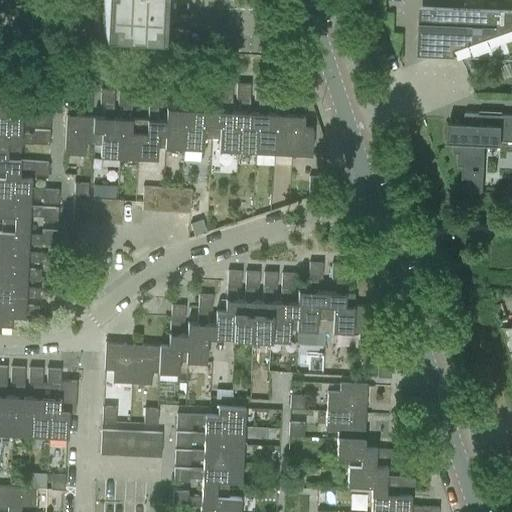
[(106,0),(105,25),(156,28),(157,0),(106,0)]
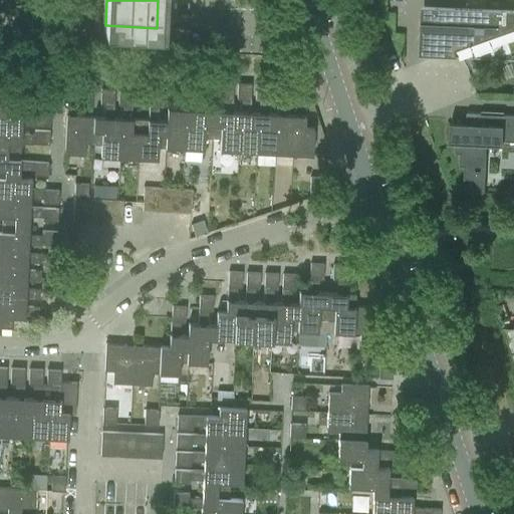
[(420,54),(463,56),(460,48),(458,47),(460,8),(422,6),(420,54)]
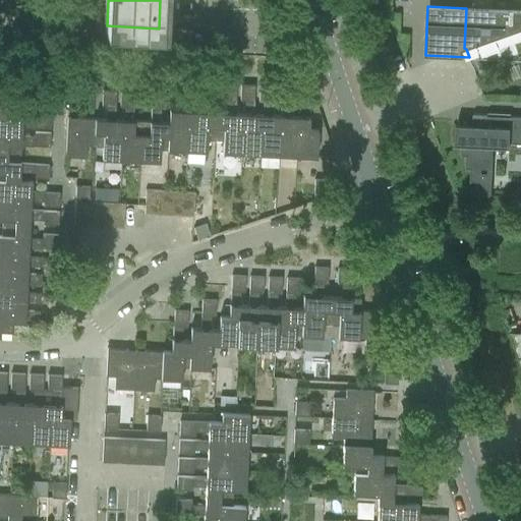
[(466,49),(469,57),(520,59),(520,9),(466,8),(464,48),(466,49)]
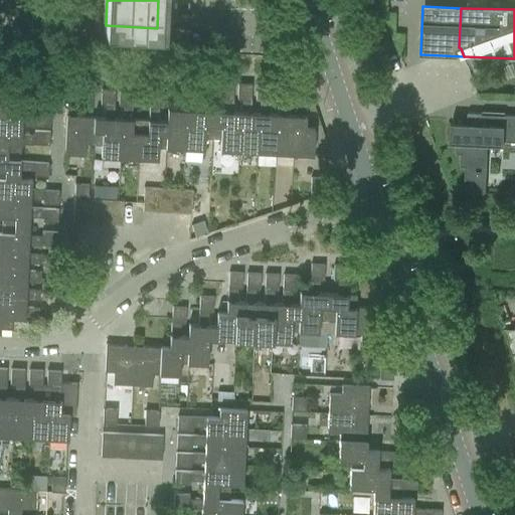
[(168,108),(167,121),(166,149),(184,149),(185,123),(194,123),(195,109),(186,108),(186,96),(191,96),(192,80),(179,79),(177,108),(168,108)]
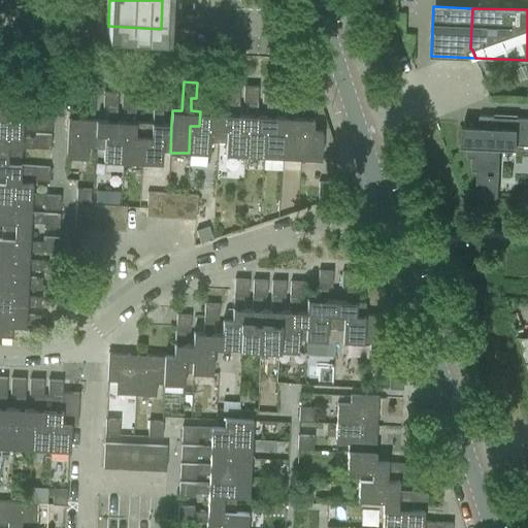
[(201,83),(200,111),(199,126),(190,126),(189,153),(209,154),(210,142),(219,142),(220,112),(209,111),(209,99),(215,99),(216,84),(201,83)]
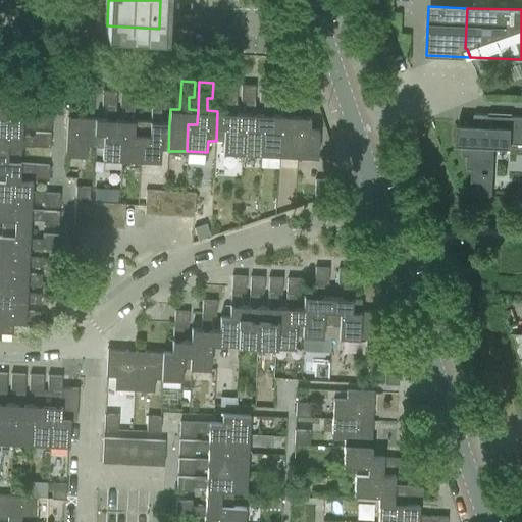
[(225,111),(217,111),(216,141),(224,141),(223,154),(242,154),(243,127),(235,126),(235,112),(237,84),(222,84),(222,98),(226,98),(225,111)]
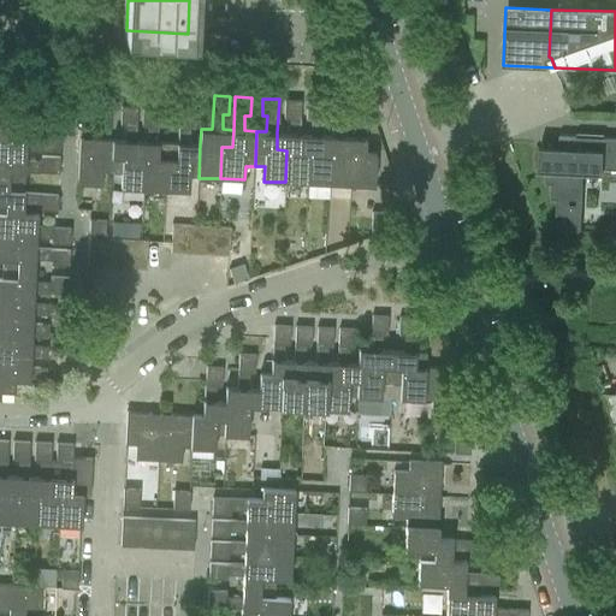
[(288,132),(277,132),(277,149),(286,150),(285,182),(308,183),(309,150),(298,150),(300,134),(301,100),(284,99),(283,117),(289,117),(288,132)]
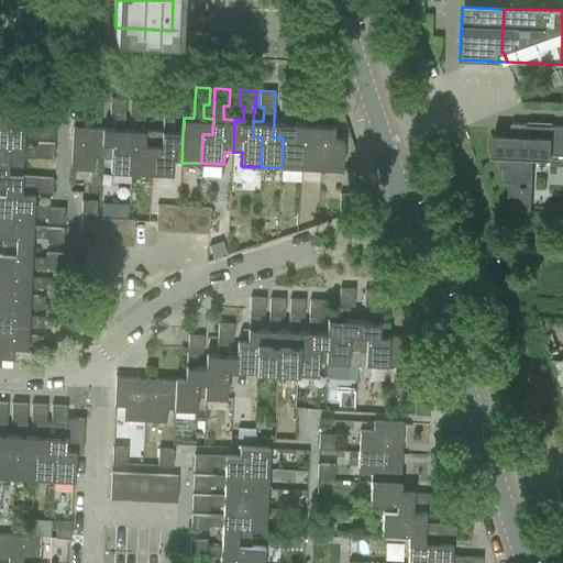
[(284,122),(274,122),(273,138),(283,138),(282,167),(300,168),(302,139),(293,139),(294,123),(295,92),(280,91),(279,108),(285,108),(284,122)]
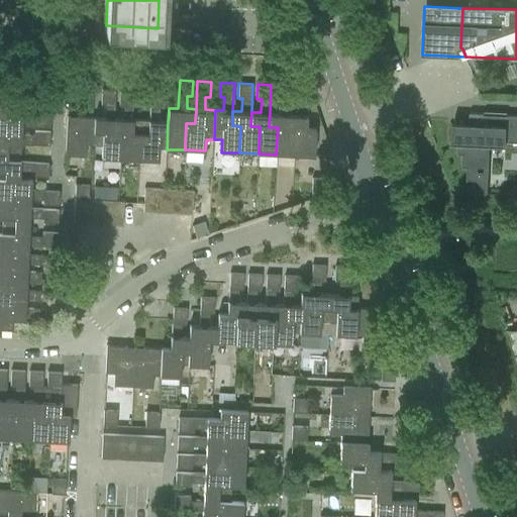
[(278,113),(270,113),(269,127),(278,127),(276,154),(295,156),(296,128),(287,128),(288,114),(289,86),(275,85),(275,100),(279,100),(278,113)]
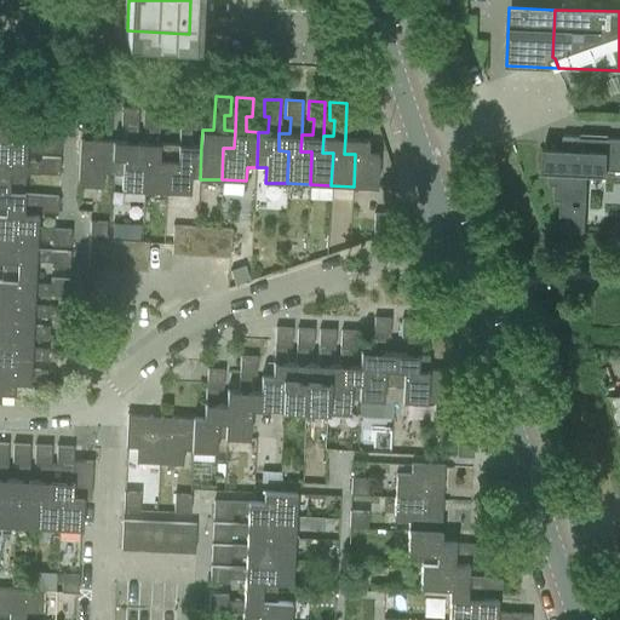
[(0,114),(0,137),(10,138),(10,128),(27,128),(62,131),(62,113),(44,113),(42,118),(27,116),(28,104),(10,103),(10,115),(0,114)]
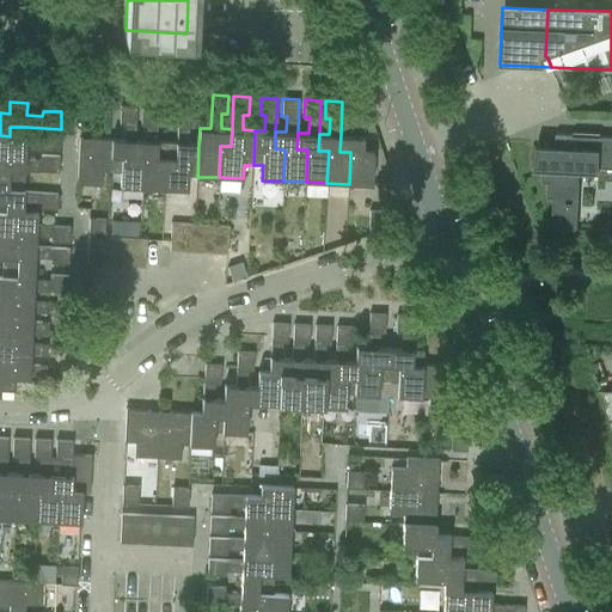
[(121,187),(142,188),(144,155),(134,155),(135,140),(136,106),(121,105),(120,123),(124,123),(123,139),(112,139),(111,171),(121,171),(121,187)]
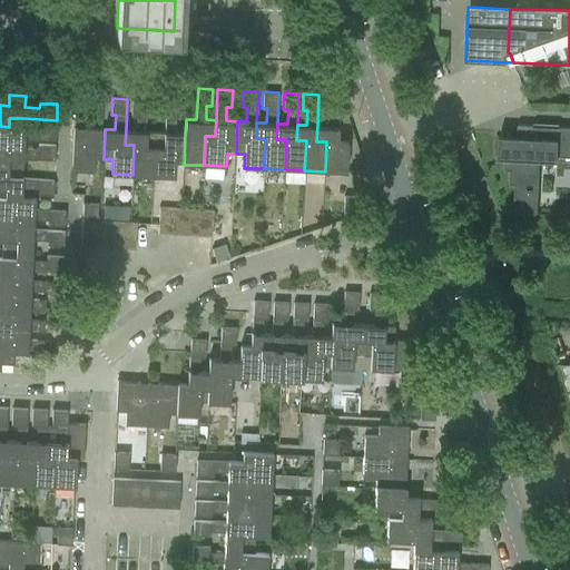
[(133,175),(153,175),(155,131),(146,131),(147,99),(131,99),(131,116),(136,116),(135,130),(126,130),(125,145),(134,145),(133,175)]
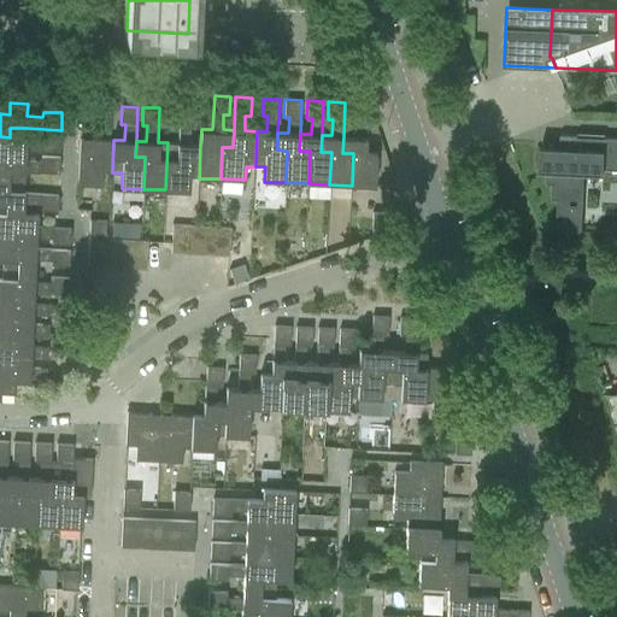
[(168,142),(165,189),(189,191),(189,177),(199,178),(200,145),(189,144),(191,128),(195,128),(197,110),(180,109),(178,144),(168,142)]
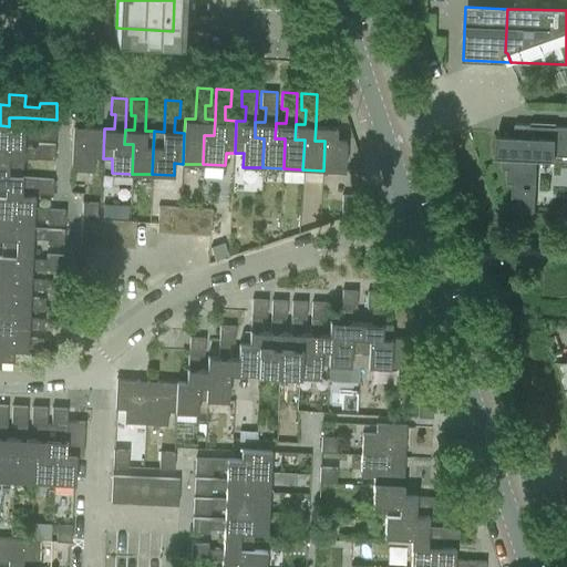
[(326,125),(316,125),(315,141),(325,141),(323,171),(344,172),(346,142),(336,141),(337,126),(336,126),(336,112),(326,111),(326,125)]
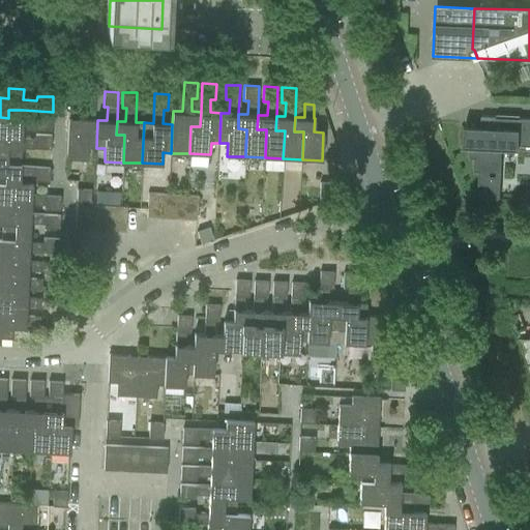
[(0,117),(0,136),(7,137),(7,127),(22,128),(52,129),(52,116),(36,115),(36,119),(23,119),(23,110),(8,110),(8,118),(0,117)]
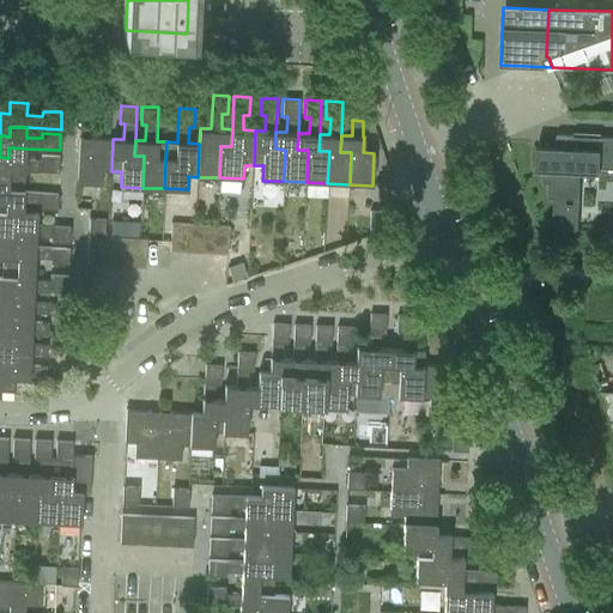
[(535,147),(534,171),(542,171),(542,183),(548,184),(548,199),(554,199),(553,214),(559,214),(558,230),(577,230),(580,173),(581,168),(600,169),(612,169),(612,138),(601,138),(574,137),(557,137),(556,147),(535,147)]
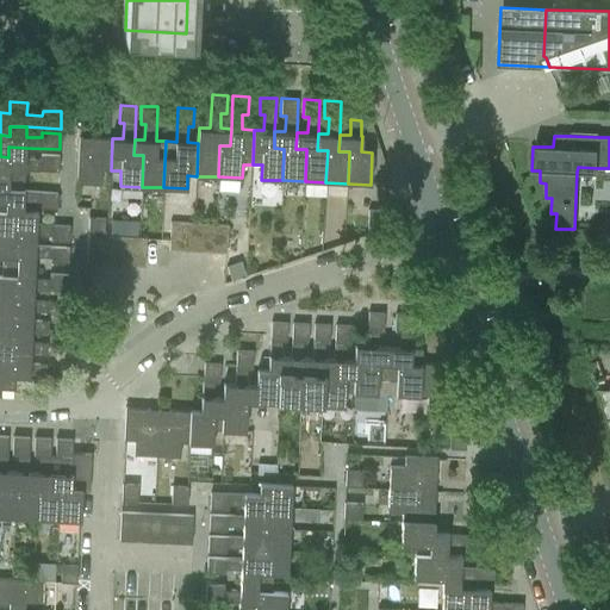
[(101,170),(111,170),(112,138),(80,137),(78,184),(100,185),(101,170)]
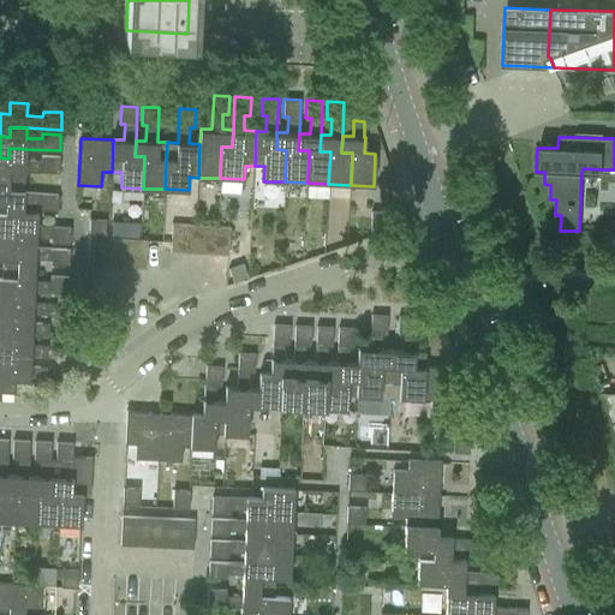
[(0,157),(0,180),(24,181),(24,171),(59,173),(60,156),(41,155),(41,160),(25,159),(25,149),(9,148),(9,159),(0,157)]
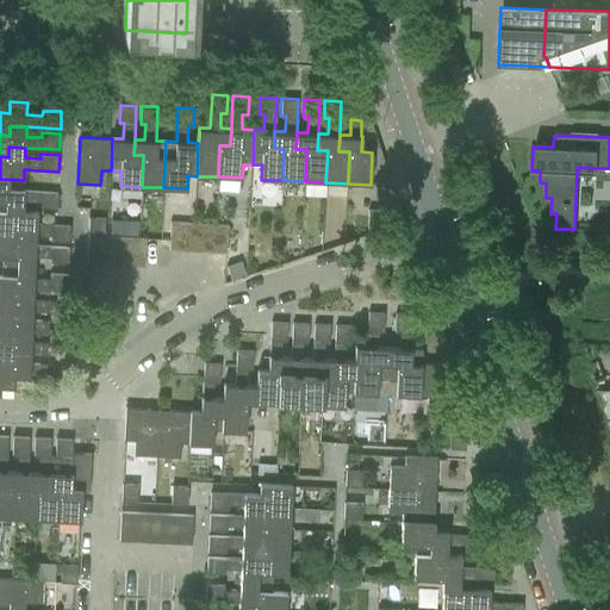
[(0,210),(23,211),(23,201),(38,201),(38,207),(56,209),(57,193),(23,191),(24,180),(0,179),(0,210)]
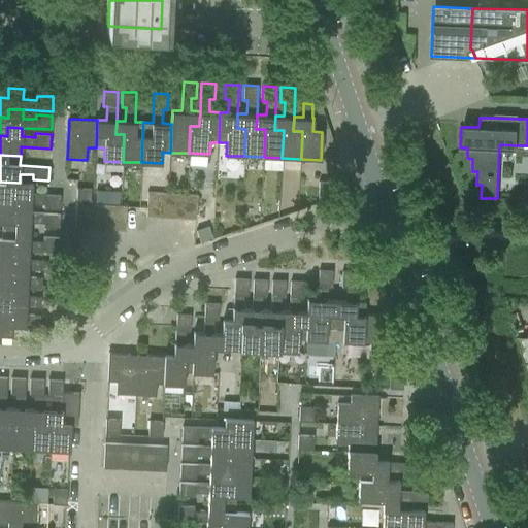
[(0,182),(0,201),(17,202),(15,211),(30,212),(31,202),(44,203),(43,208),(60,209),(60,195),(31,194),(32,184),(20,183),(0,182)]
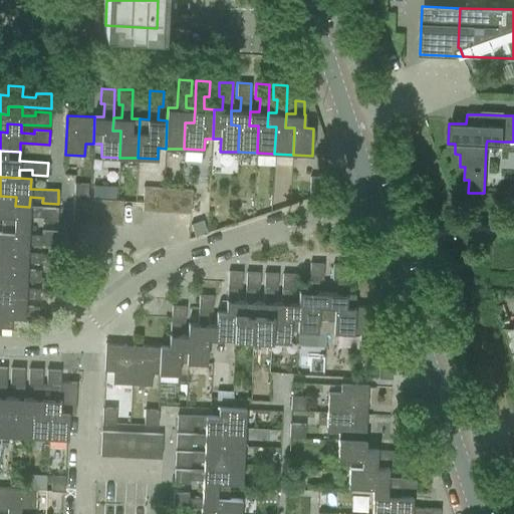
[(310,193),(311,193),(323,194),(324,178),(311,177),(310,193)]
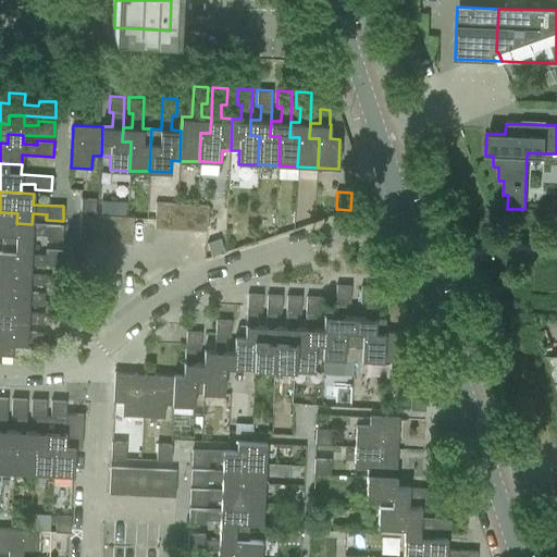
[(79,215),(94,217),(96,217),(96,215),(96,200),(94,200),(81,199),(79,215)]
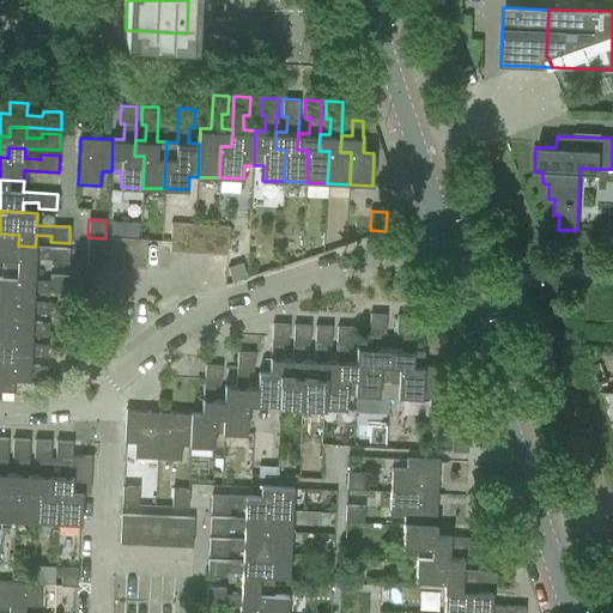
[(170,224),(169,253),(184,254),(186,225),(170,224)]
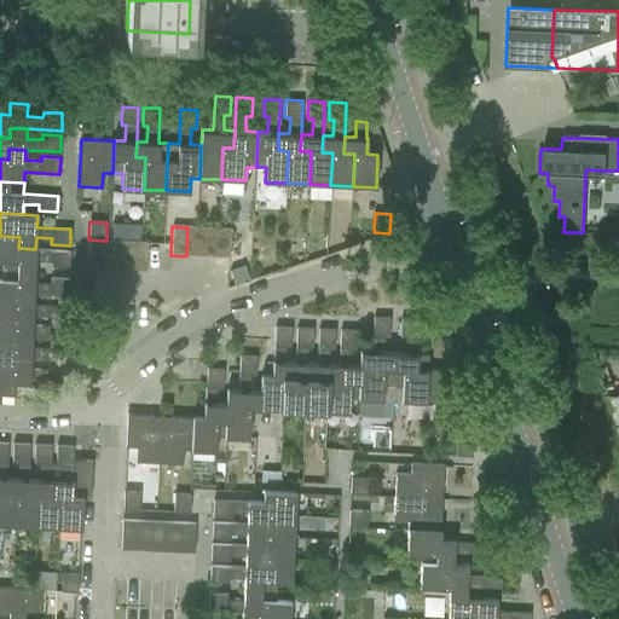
[(187,227),(186,256),(200,256),(201,229),(187,227)]
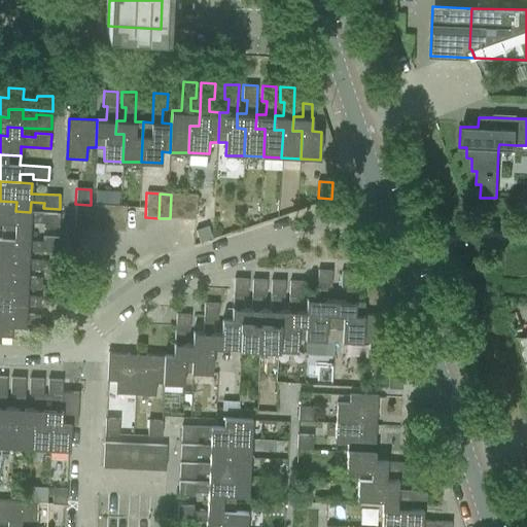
[(171,195),(170,218),(182,219),(183,195),(171,195)]
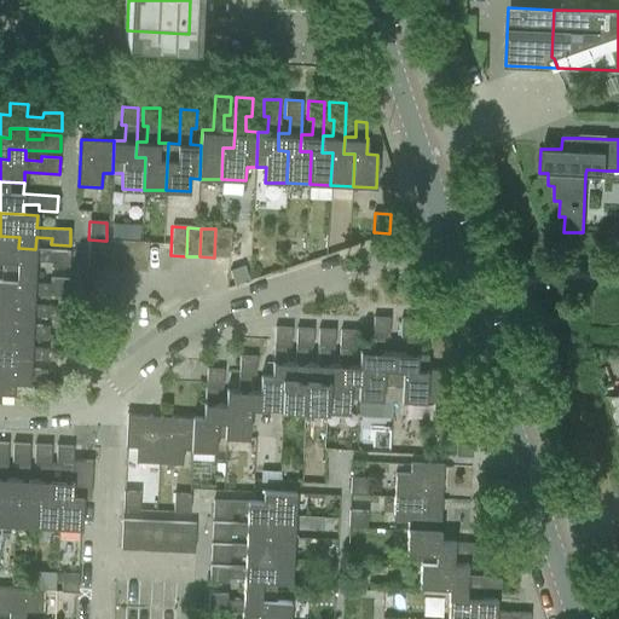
[(215,229),(214,258),(229,259),(230,230),(215,229)]
